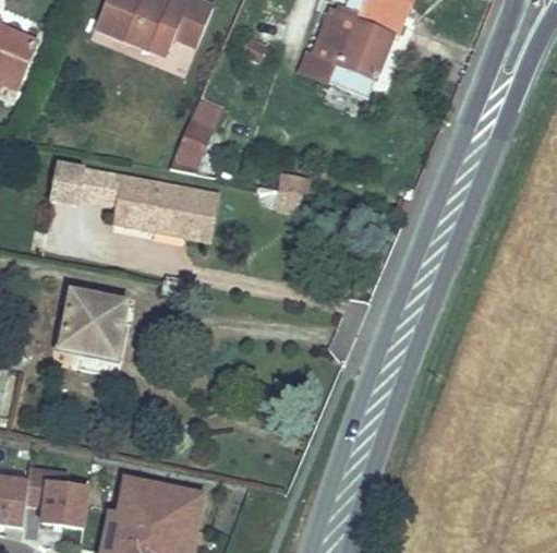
[(201,45),(218,5),(206,0),(171,0),(171,1),(168,8),(150,0),(105,0),(95,23),(169,55),(178,35),(201,45)]
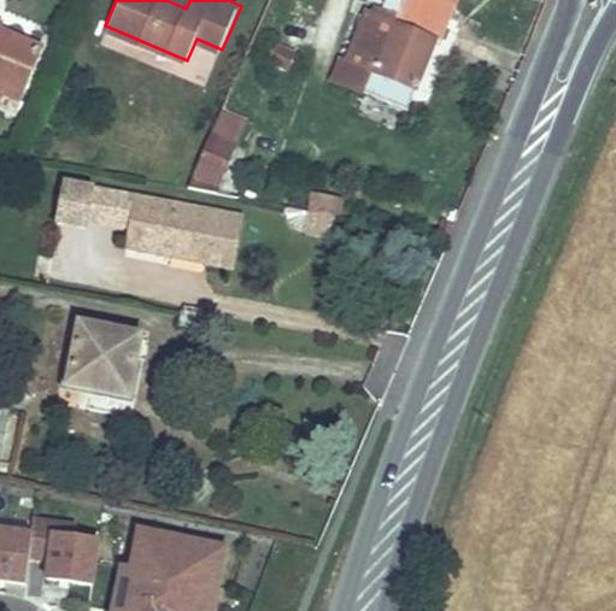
[(416,84),(436,36),(420,29),(426,17),(446,25),(456,0),(406,0),(406,1),(406,3),(402,16),(379,6),(373,18),(359,12),(341,54),(416,84)]
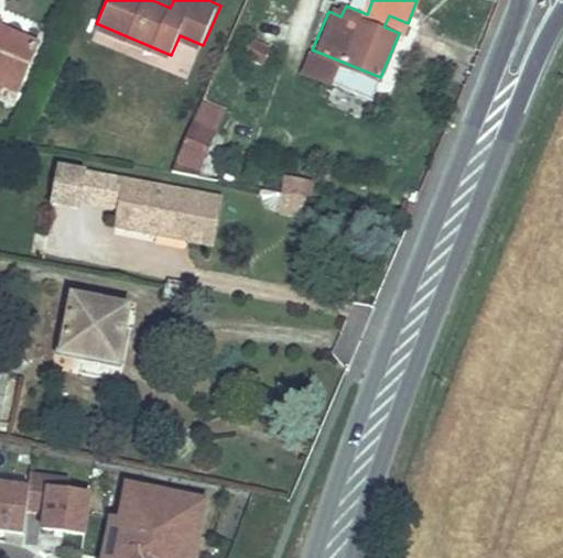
[(21,86),(42,42),(1,24),(0,23),(0,76),(1,77),(2,78),(21,86)]
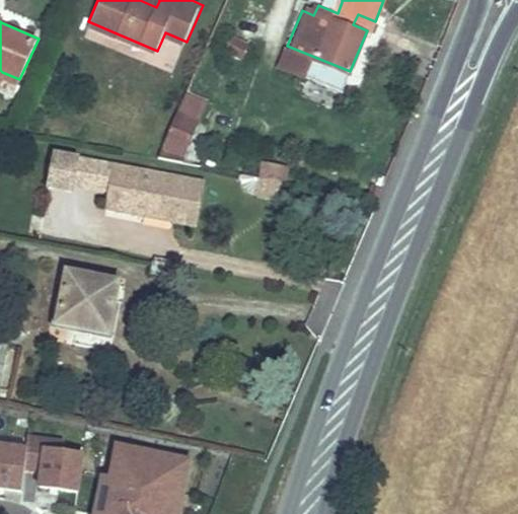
[(251,40),(235,29),(230,45),(245,54),(251,40)]
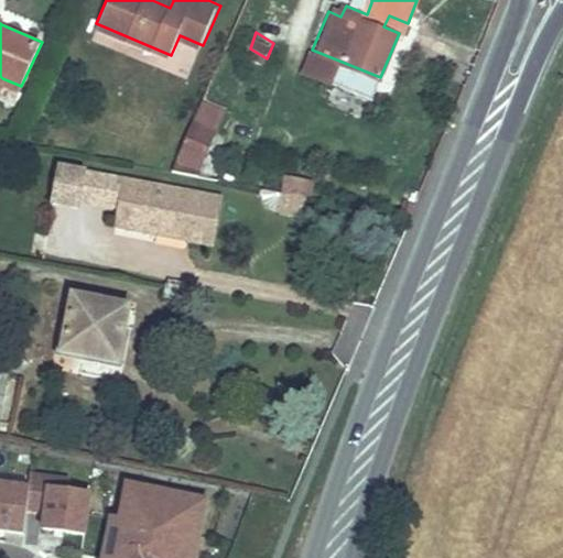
[(188,66),(196,48),(180,41),(171,57),(188,66)]
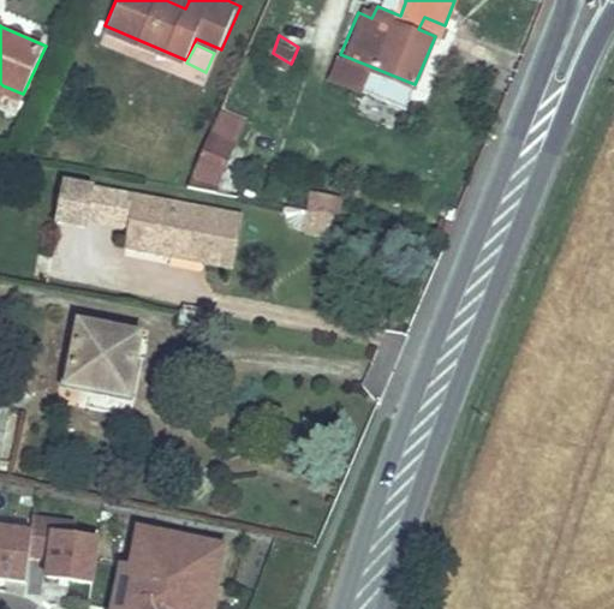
[(23,94),(3,85),(1,84),(0,88),(0,93),(19,102),(23,94)]
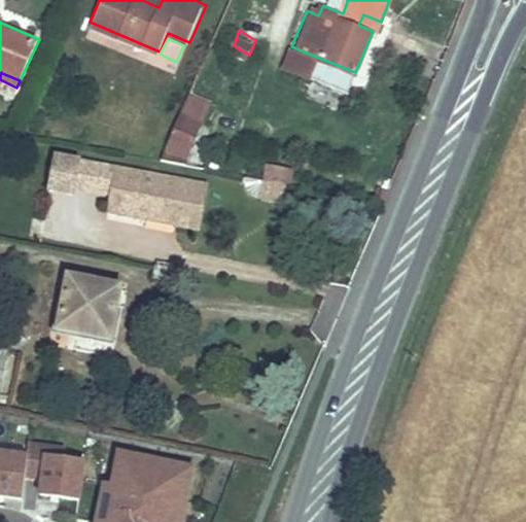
[(190,93),(162,157),(183,161),(210,101),(190,93)]
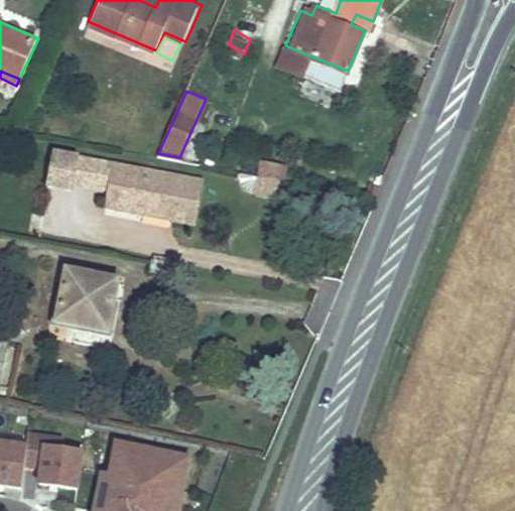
[(204,177),(115,160),(107,204),(144,211),(145,204),(173,209),(172,216),(197,221),(204,177)]
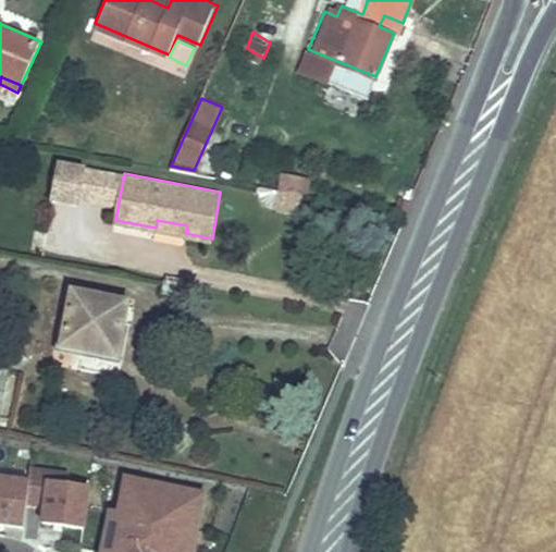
[(304,191),(281,186),(278,205),(299,209),(304,191)]
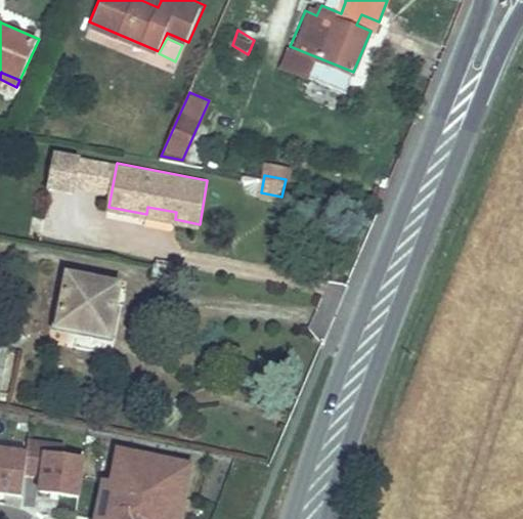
[(176,212),(147,207),(146,214),(175,219),(176,212)]
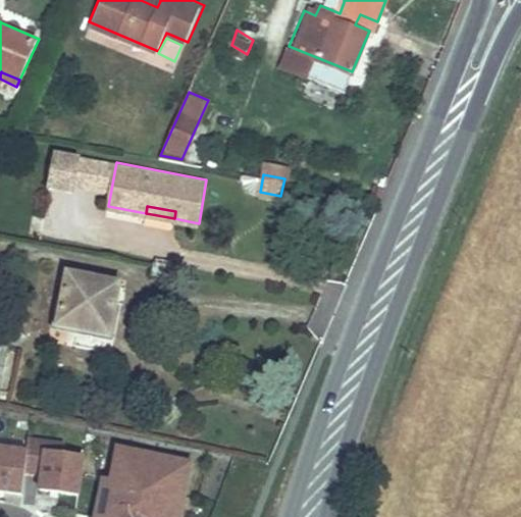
[(171,275),(173,262),(156,259),(154,272),(171,275)]
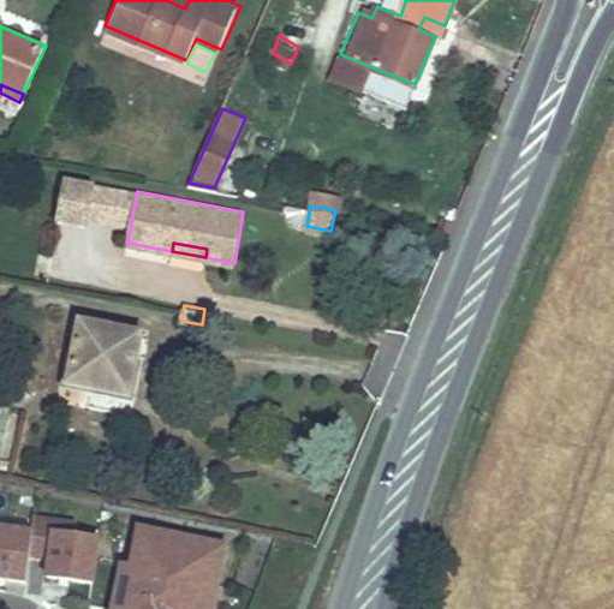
[(130,392),(142,330),(81,318),(67,378),(82,382),(130,392)]
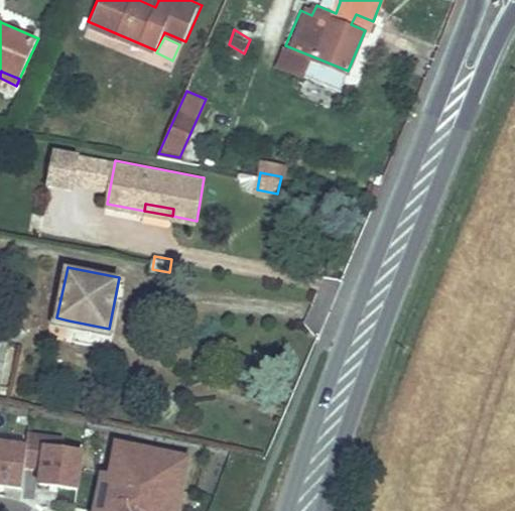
[(0,483),(23,487),(26,465),(43,467),(41,483),(75,487),(80,449),(65,446),(67,432),(31,429),(29,441),(0,437),(0,483)]
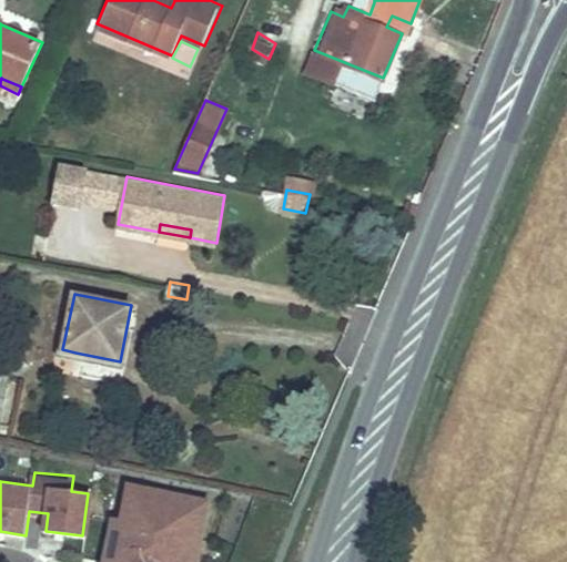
[(134,523),(120,520),(112,559),(103,557),(101,561),(181,561),(184,551),(198,553),(209,502),(141,489),(134,523)]
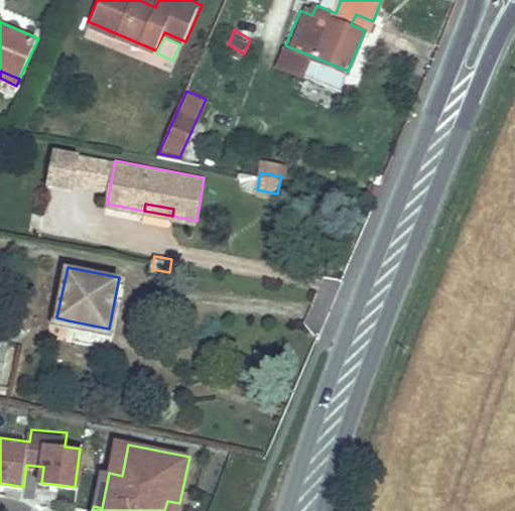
[(109,473),(101,472),(94,506),(102,508),(109,473)]
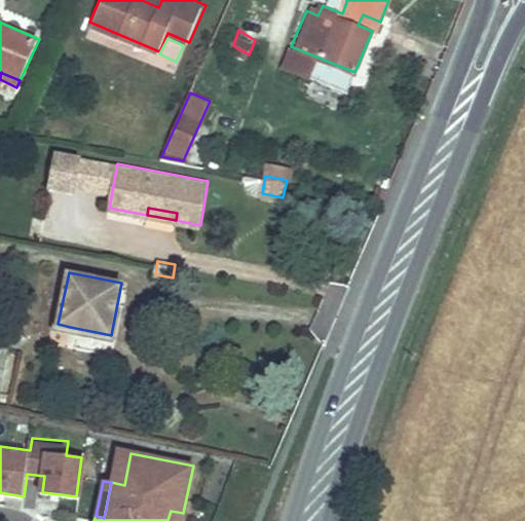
[(167,520),(181,520),(183,513),(171,511),(167,520)]
